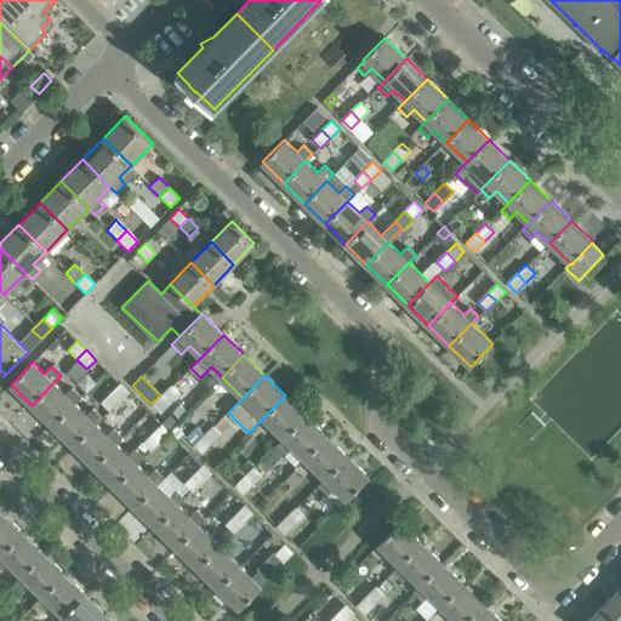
[(53,382),(38,399),(32,405),(52,426),(74,403),(81,396),(72,387),(66,393),(53,382)]
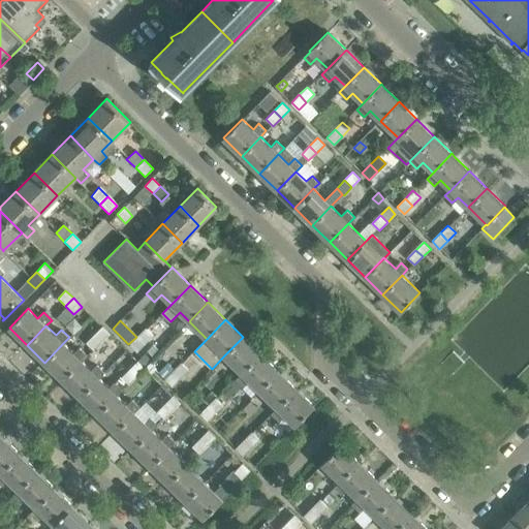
[(102,327),(94,334),(101,342),(110,334),(102,327)]
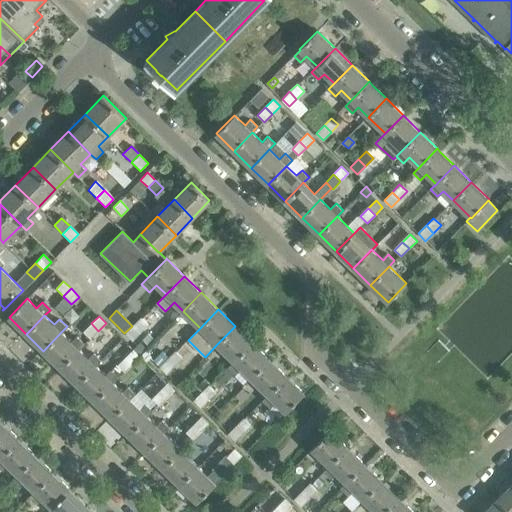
[(140,318),(132,326),(139,333),(147,325),(140,318)]
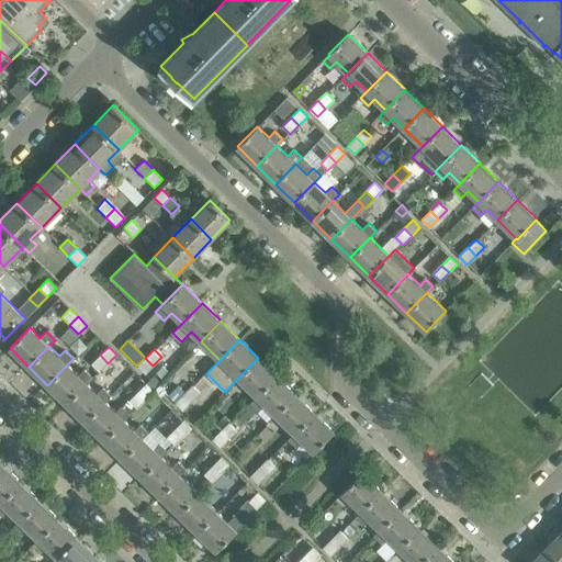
[(99,371),(108,363),(100,355),(91,363),(99,371)]
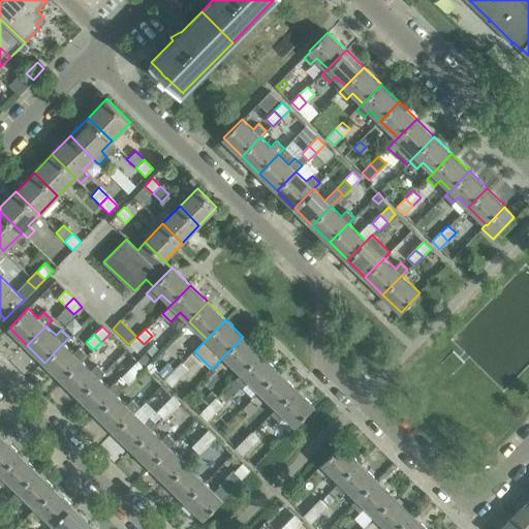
[(136,337),(128,344),(136,352),(144,344),(136,337)]
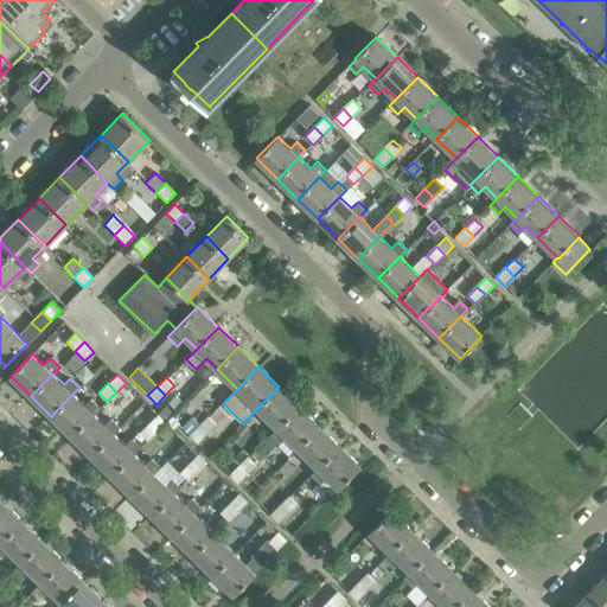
[(257,408),(278,428),(299,407),(279,387),(275,390),(257,408)]
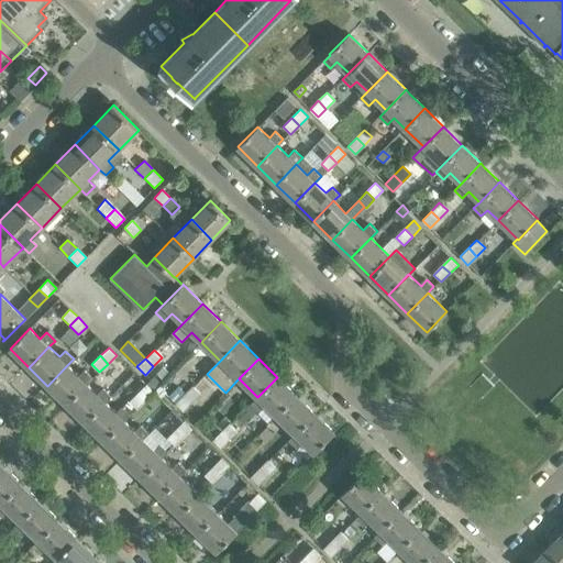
[(108,364),(99,372),(103,376),(112,368),(108,364)]
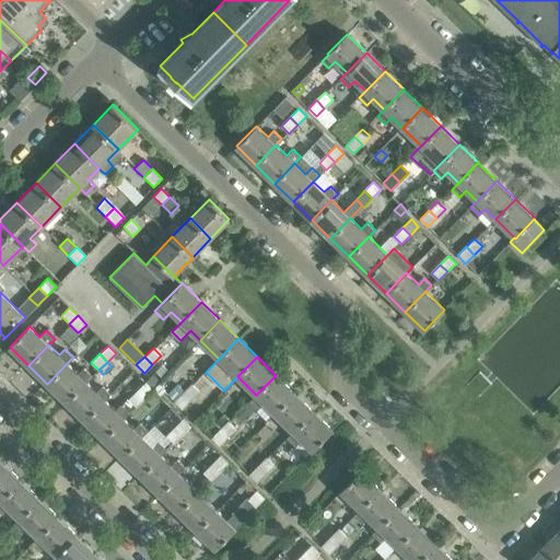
[(78,373),(67,363),(47,384),(66,401),(85,382),(92,375),(83,368),(78,373)]
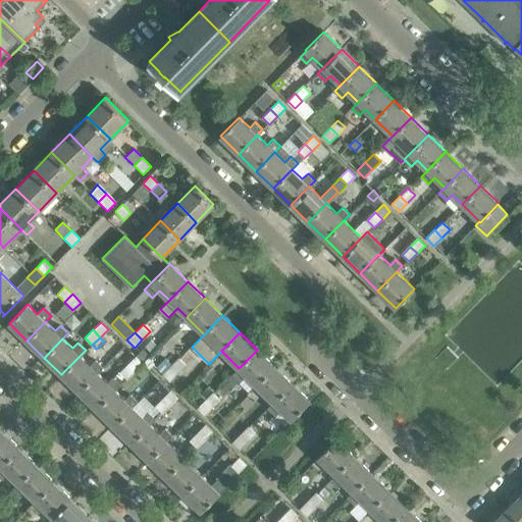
[(240,383),(247,376),(256,385),(274,366),(257,350),(239,368),(231,375),(240,383)]
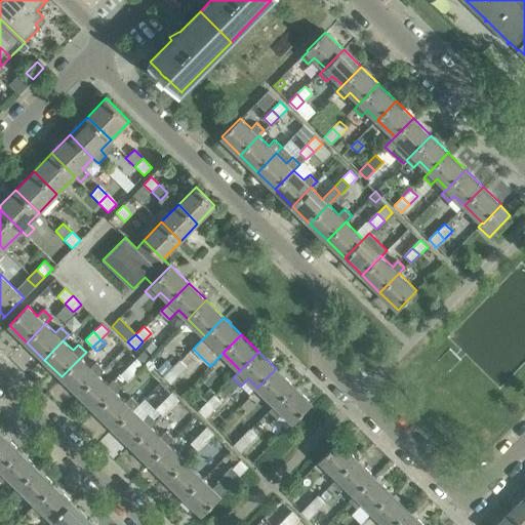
[(188,354),(180,361),(187,367),(194,360),(188,354)]
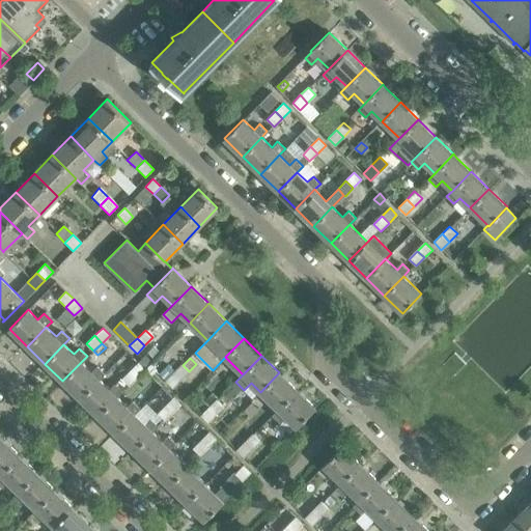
[(91,371),(81,362),(62,381),(80,398),(100,380),(105,373),(96,365),(91,371)]
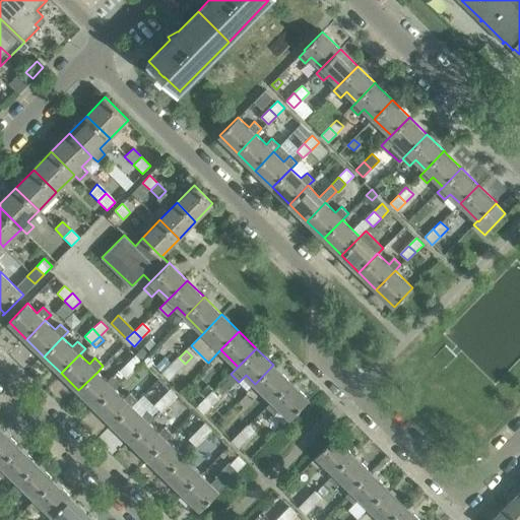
[(142,362),(135,355),(127,363),(134,370),(142,362)]
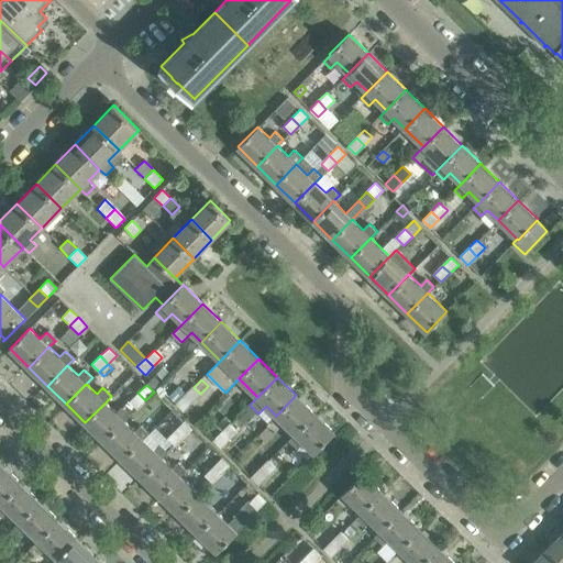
[(191,386),(183,395),(190,403),(199,394),(191,386)]
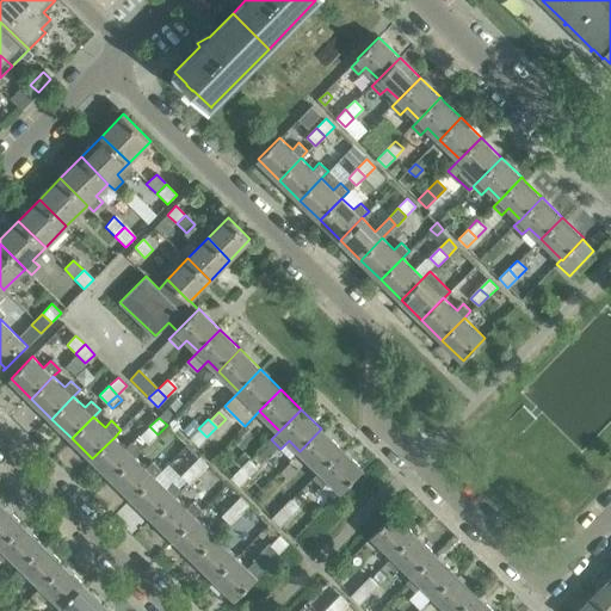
[(149,444),(158,434),(149,426),(141,436),(149,444)]
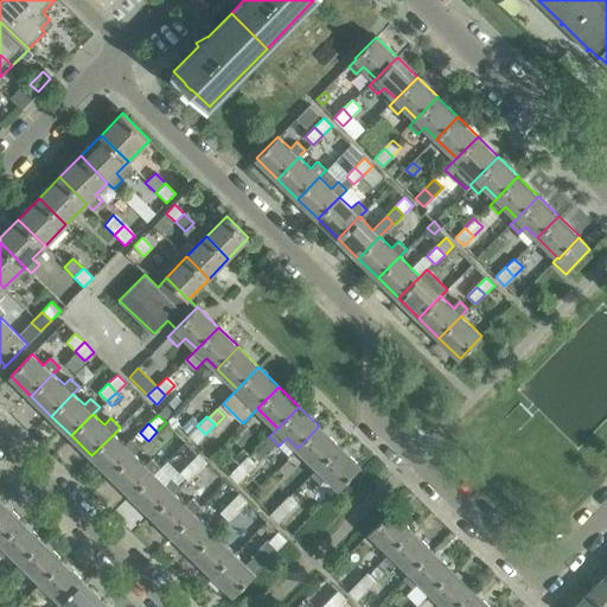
[(187,435),(197,443),(205,434),(197,426),(187,435)]
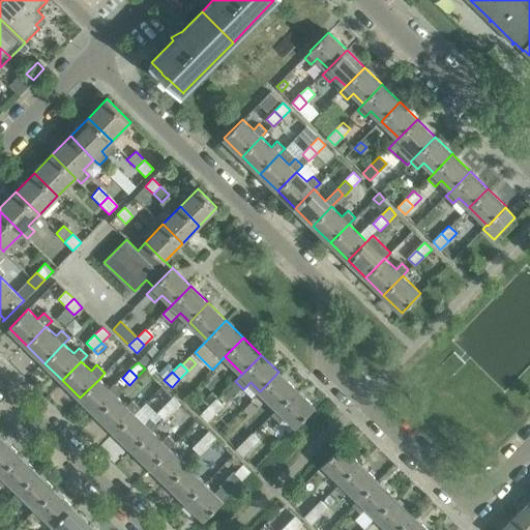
[(260,391),(277,409),(296,389),(278,372),(260,391)]
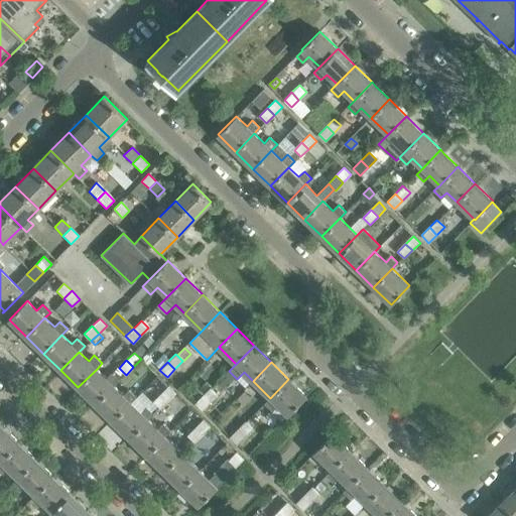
[(111,372),(106,378),(97,369),(78,387),(95,404),(114,385),(119,380),(111,372)]
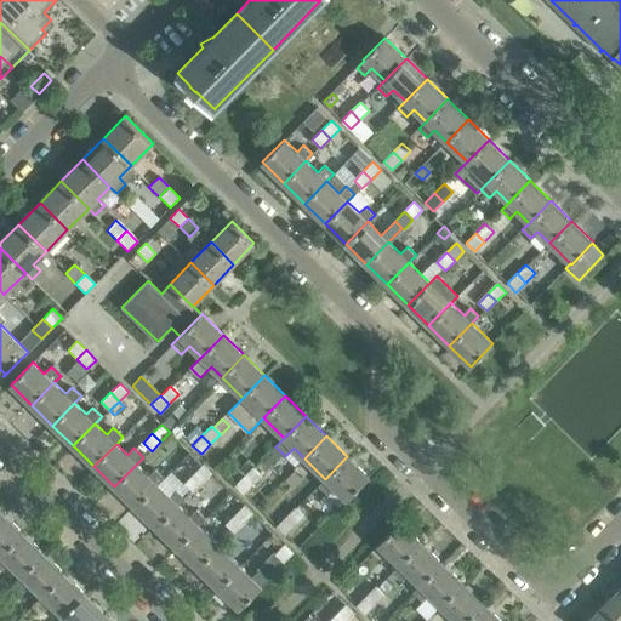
[(347,456),(325,479),(317,488),(326,496),(335,488),(347,500),(369,477),(347,456)]
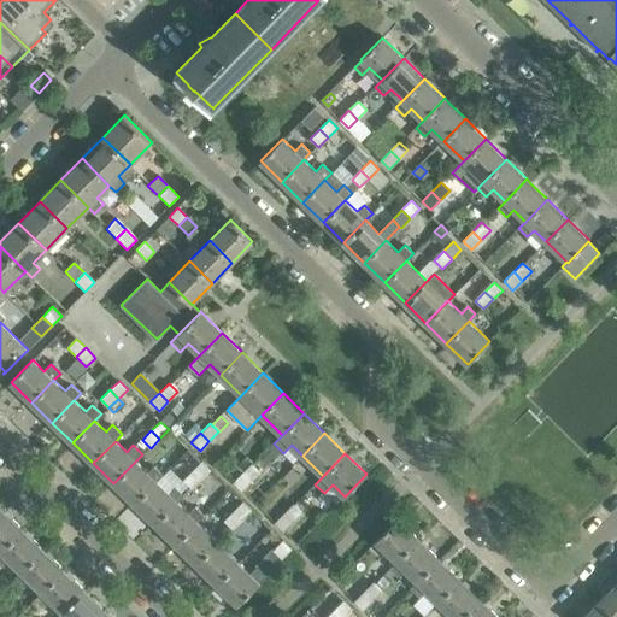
[(147,472),(136,460),(113,483),(135,504),(157,481),(163,475),(153,465),(147,472)]
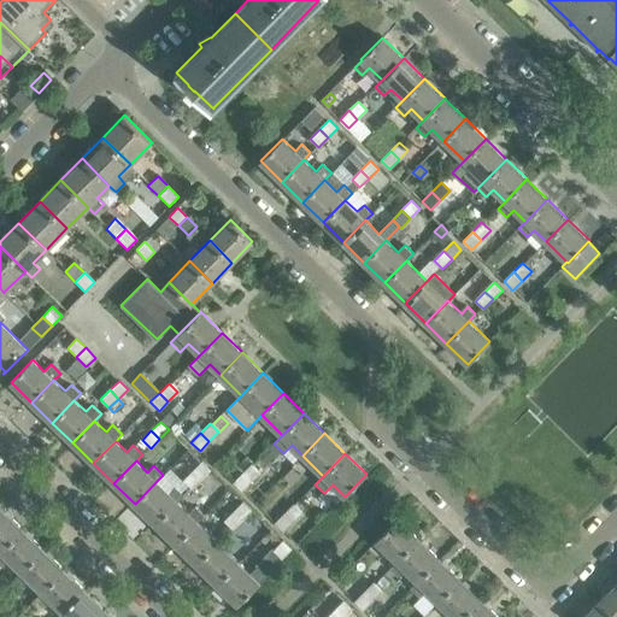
[(210,469),(201,462),(192,470),(201,479),(210,469)]
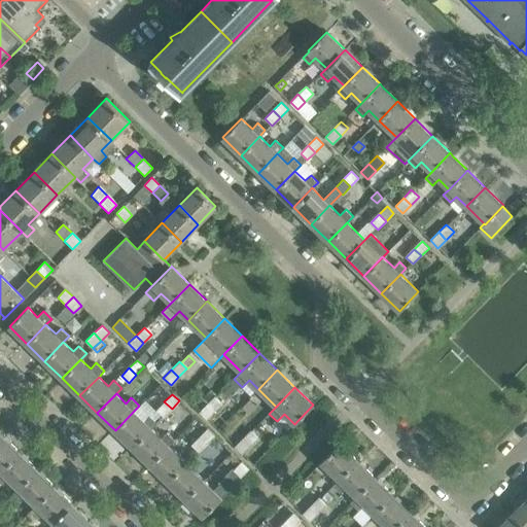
[(214,396),(207,405),(214,411),(221,403),(214,396)]
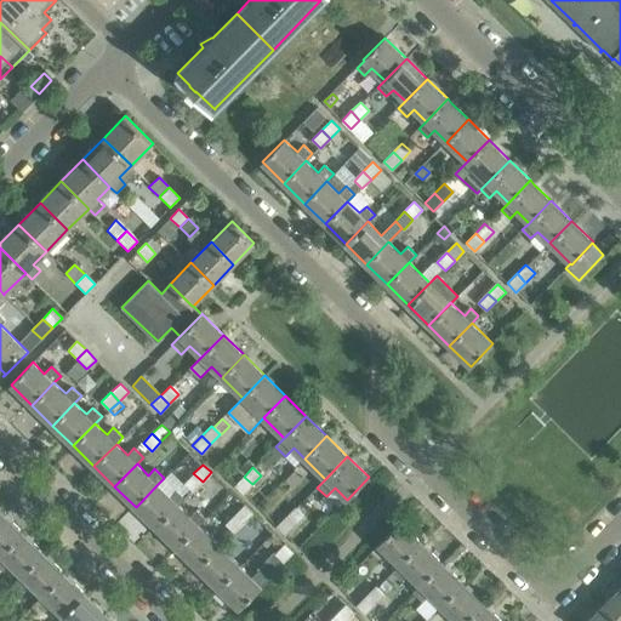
[(294,469),(285,479),(292,486),(301,477),(294,469)]
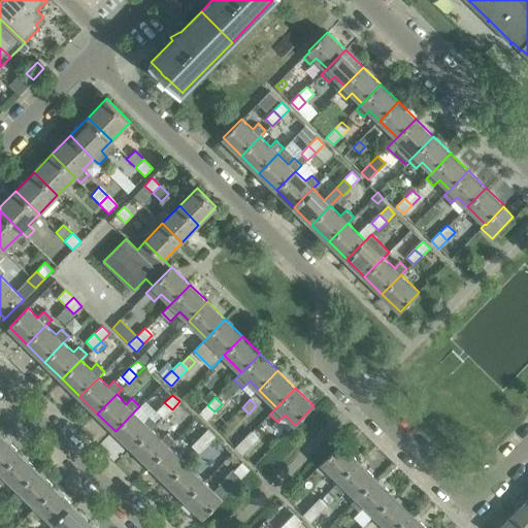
[(164,418),(172,409),(164,402),(157,410),(164,418)]
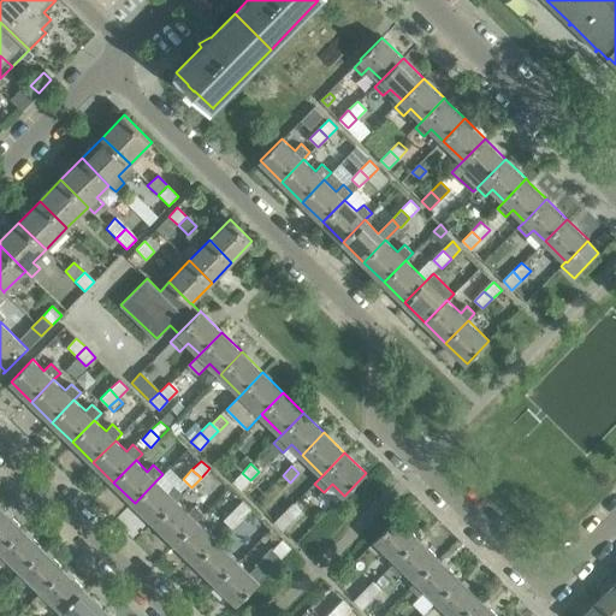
[(232,483),(241,490),(250,480),(242,473),(232,483)]
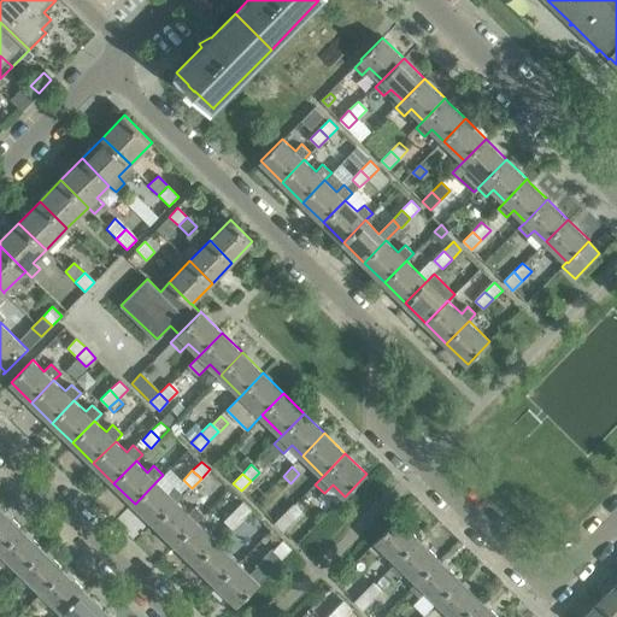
[(175,486),(168,492),(157,481),(135,504),(156,523),(177,501),(183,494),(175,486)]
